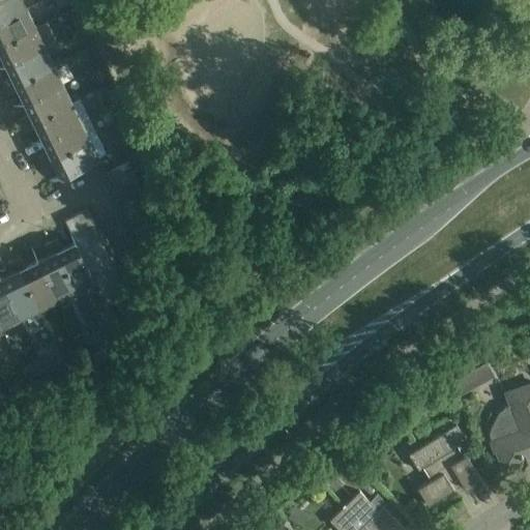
[(0,0),(0,21),(26,8),(21,0),(0,0)]
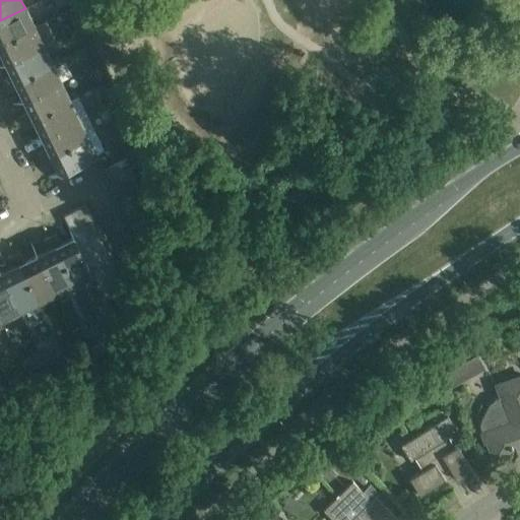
[(0,20),(0,43),(34,26),(25,8),(0,20)]
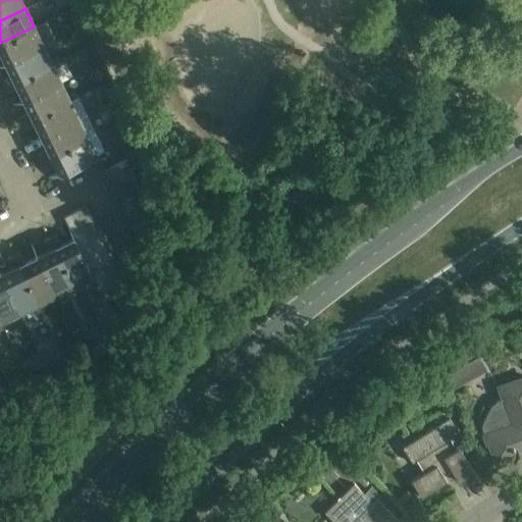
[(0,52),(5,63),(43,45),(54,40),(46,21),(34,27),(0,43),(0,52)]
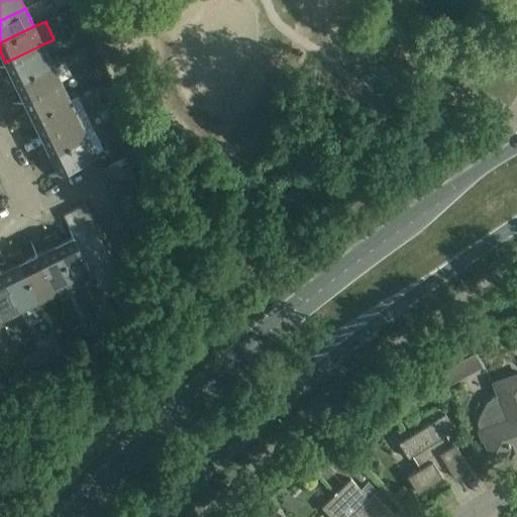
[(42,44),(5,63),(11,75),(1,80),(4,86),(58,60),(56,56),(49,59),(42,44)]
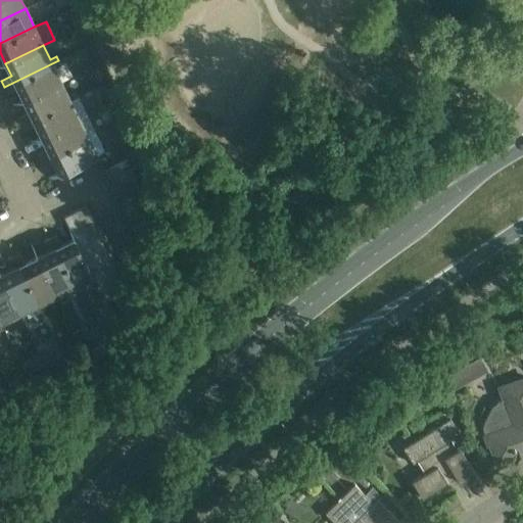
[(58,60),(4,87),(7,93),(17,88),(24,100),(61,82),(54,67),(60,64),(58,60)]
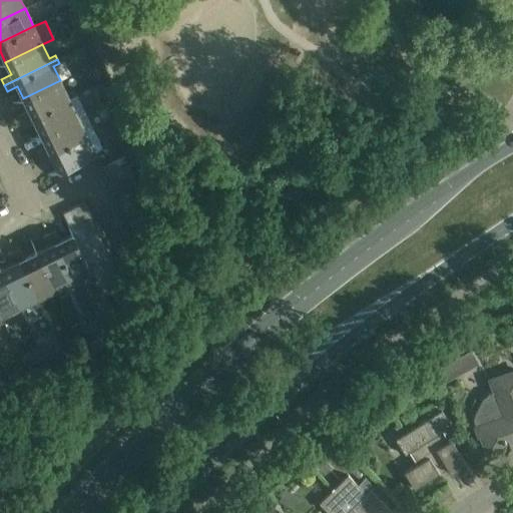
[(18,115),(21,121),(75,95),(73,91),(67,94),(60,80),(23,98),(29,110),(18,115)]
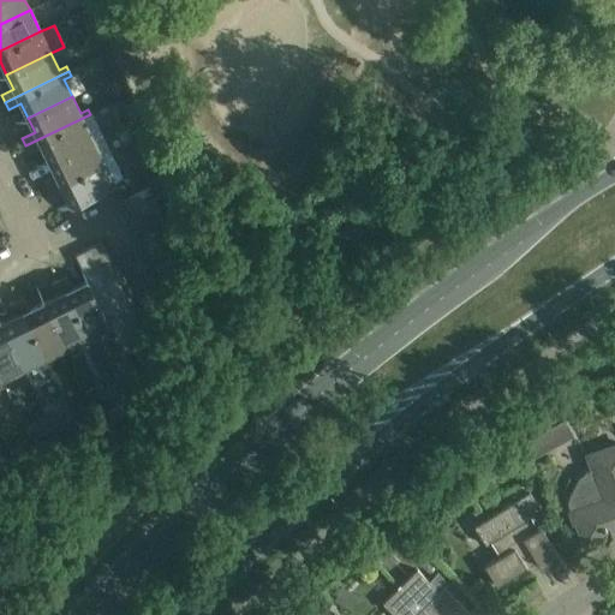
[(131,105),(125,108),(131,120),(137,118),(141,117),(133,103),(131,105)]
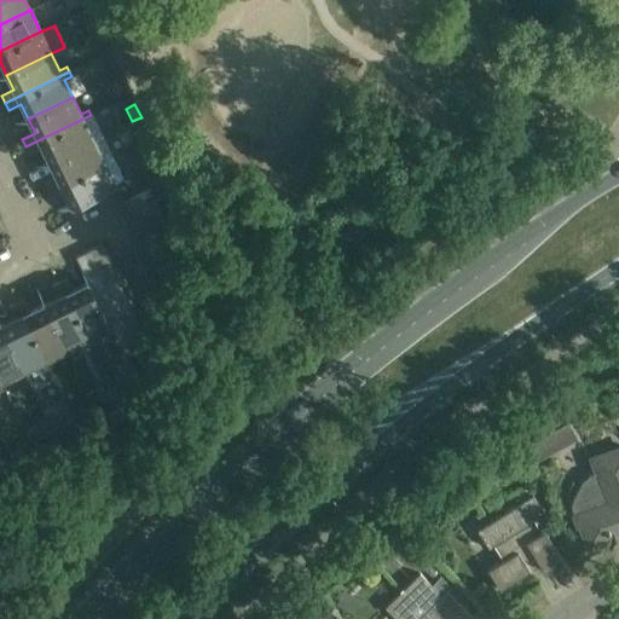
[(103,136),(92,114),(91,115),(25,146),(29,154),(42,148),(48,162),(103,136)]
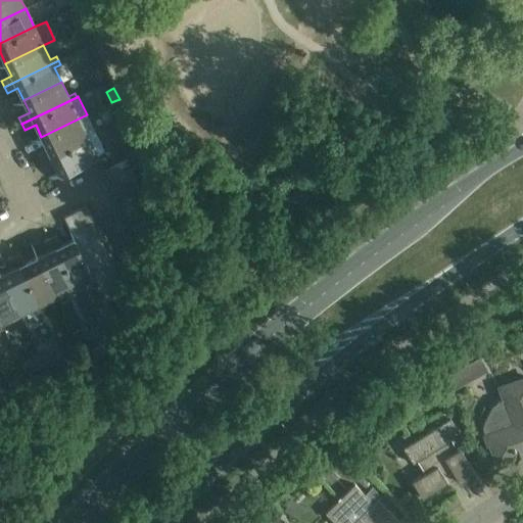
[(37,154),(40,160),(96,133),(87,114),(41,137),(47,149),(37,154)]
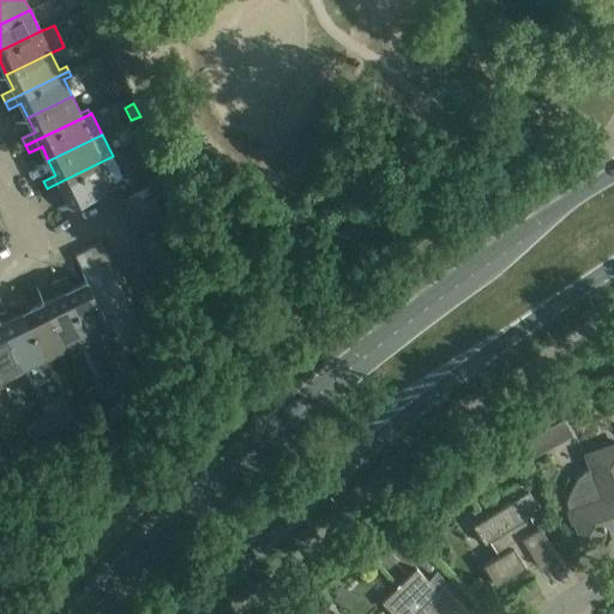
[(122,178),(113,156),(47,188),(50,196),(62,190),(70,204),(114,184),(114,182),(122,178)]
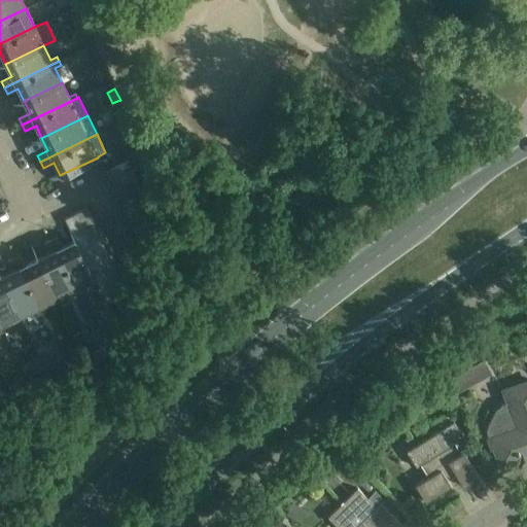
[(105,172),(110,183),(133,172),(128,161),(105,172)]
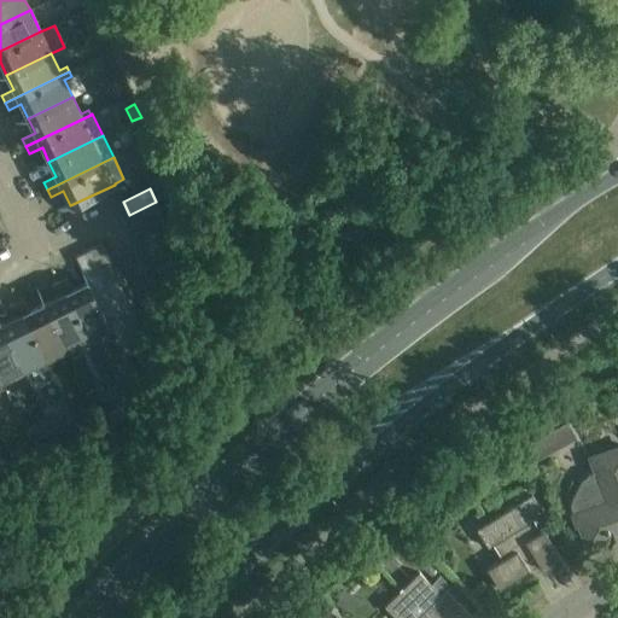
[(156,202),(129,215),(135,227),(162,215),(156,202)]
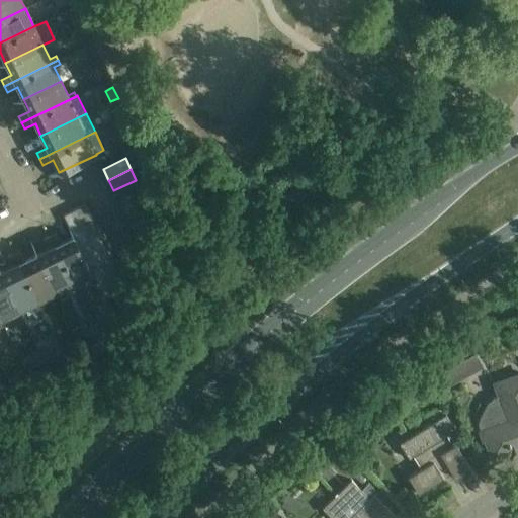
[(118,201),(141,190),(136,180),(113,190),(118,201)]
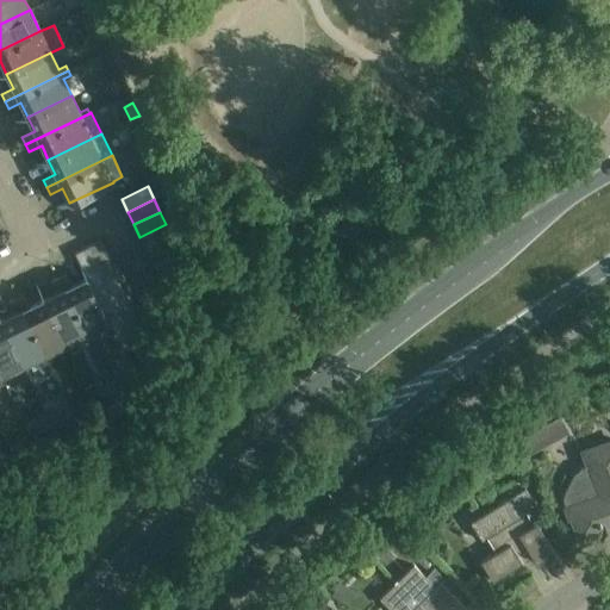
[(147,249),(172,236),(166,224),(139,237),(147,249)]
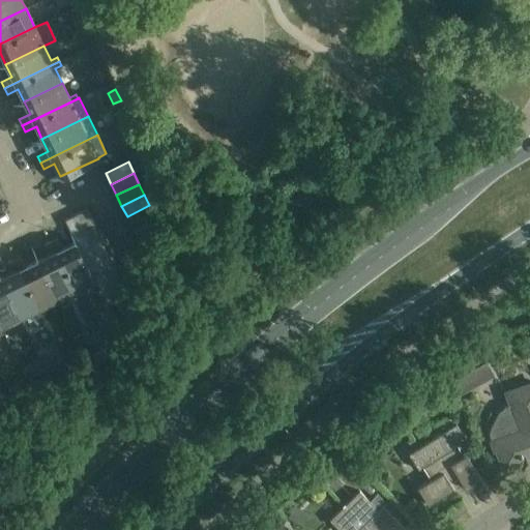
[(149,205),(127,216),(133,227),(154,216),(149,205)]
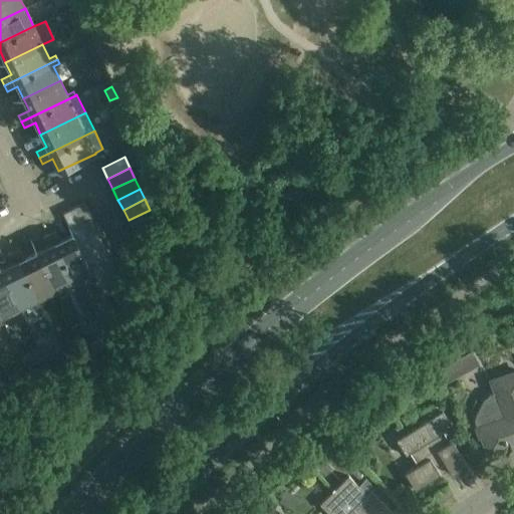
[(62,214),(67,224),(89,214),(83,203),(62,214)]
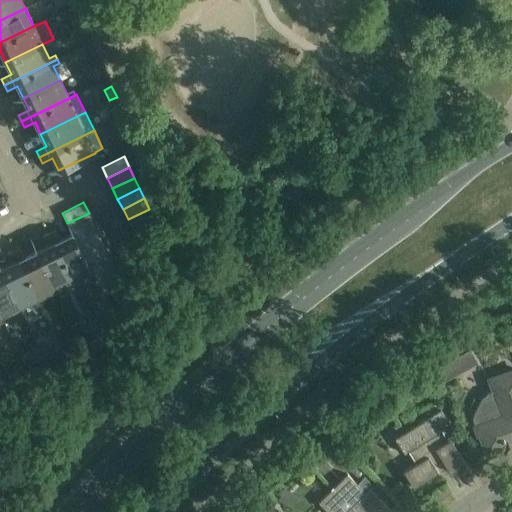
[(133,229),(154,219),(149,209),(128,219),(133,229)]
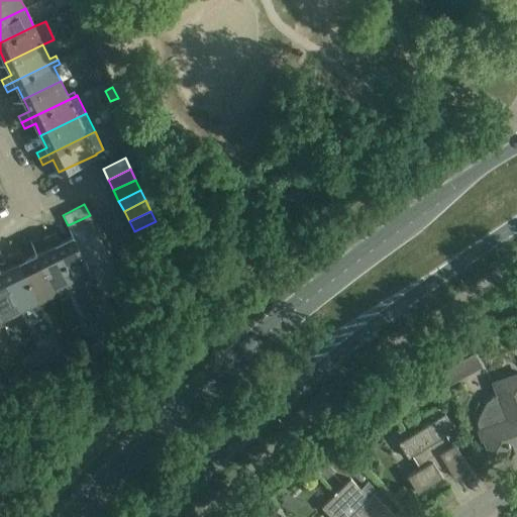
[(73,235),(95,225),(90,215),(68,225),(73,235)]
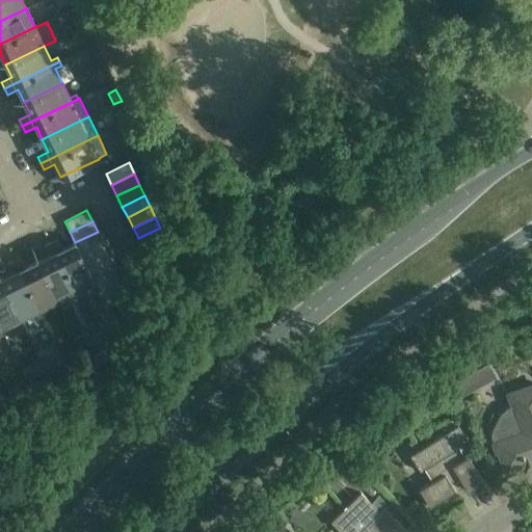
[(143,249),(165,238),(160,228),(138,238),(143,249)]
